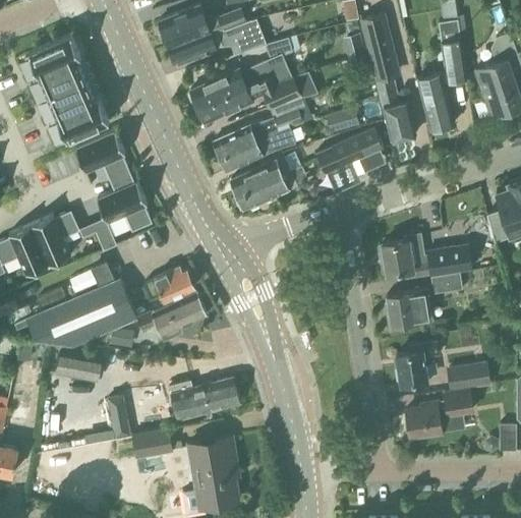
[(447,72),(418,78),(422,100),(430,131),(433,130),(436,133),(445,131),(446,127),(454,125),(446,94),(447,94),(445,84),(466,81),(460,41),(457,21),(453,0),(440,0),(444,23),(440,24),(442,43),(447,72)]
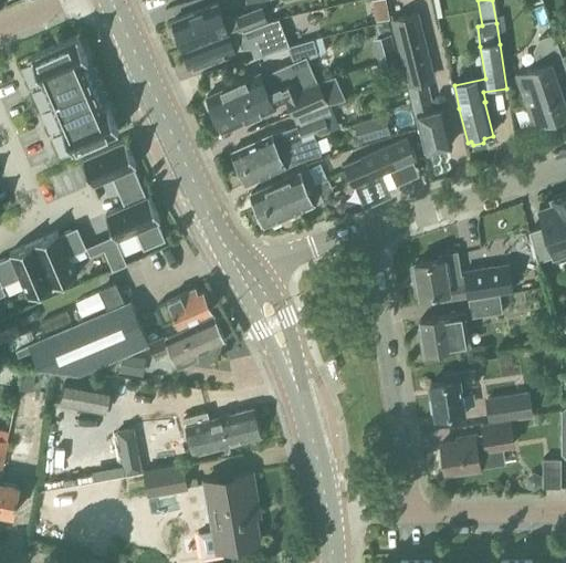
[(218,6),(174,24),(186,53),(234,33),(244,34),(259,29),(253,16),(239,21),(236,12),(222,17),(218,6)]
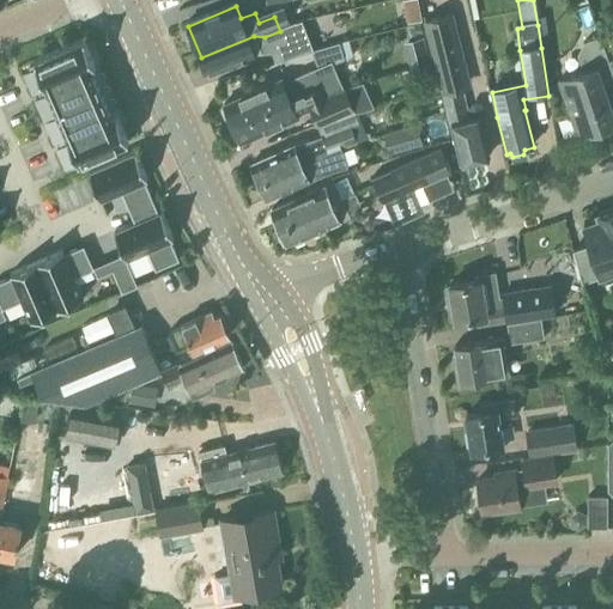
[(472,123),(463,90),(471,89),(451,17),(420,25),(442,95),(450,128),(460,166),(490,159),(480,121),(472,123)]
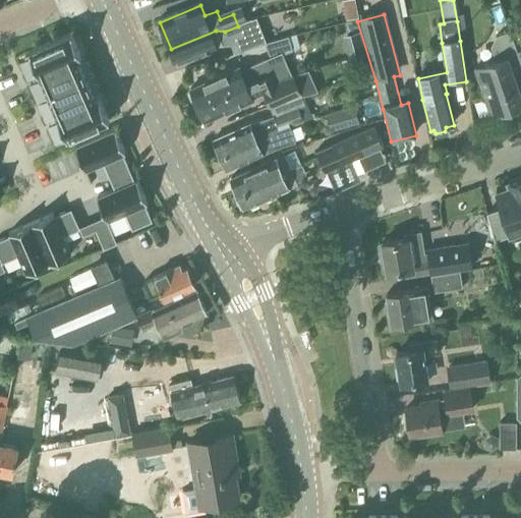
[(216,31),(171,49),(177,64),(218,48),(218,49),(224,46),(230,48),(237,46),(239,54),(263,47),(253,21),(238,26),(225,32),(216,31)]
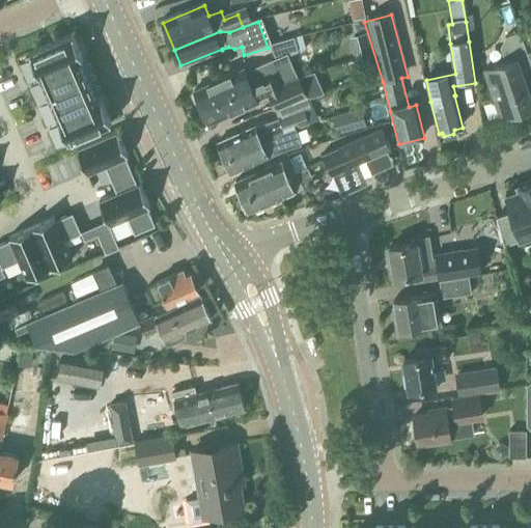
[(530,111),(530,110),(530,109),(530,103),(519,68),(530,64),(521,34),(506,39),(514,63),(487,73),(503,119),(514,115),(515,118),(519,120),(530,117),(530,113),(530,111)]
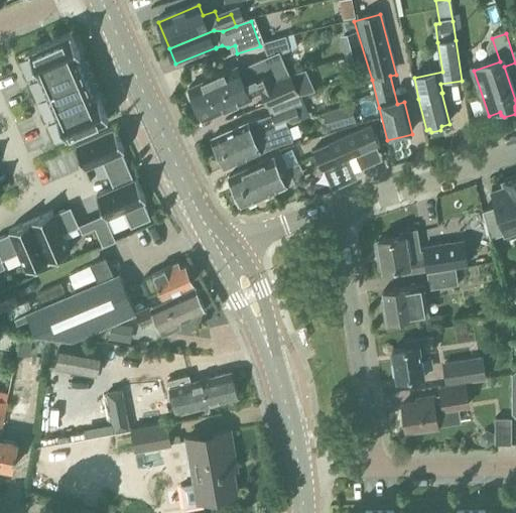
[(72,35),(29,53),(39,77),(81,57),(72,35)]
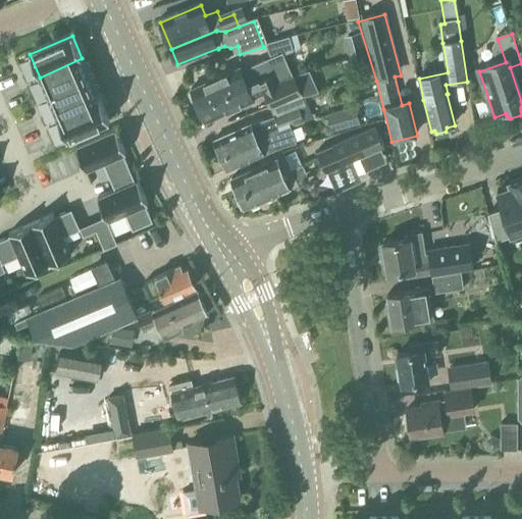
[(292,51),(301,48),(297,36),(288,39),(292,51)]
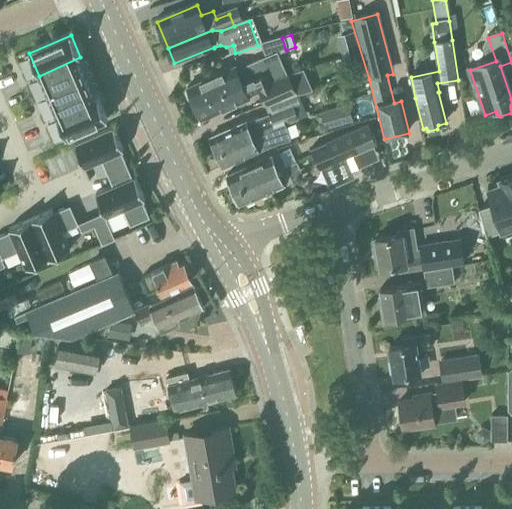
[(193,101),(195,106),(243,85),(268,75),(271,82),(287,78),(278,55),(249,68),(238,74),(235,68),(189,89),(188,90),(188,91),(186,94),(189,101),(193,101)]
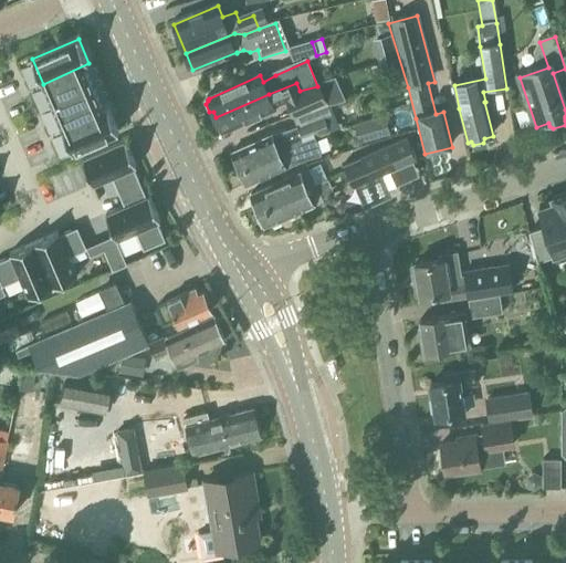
[(88,63),(43,84),(52,105),(53,106),(94,89),(93,87),(84,66),(90,64),(88,63)]
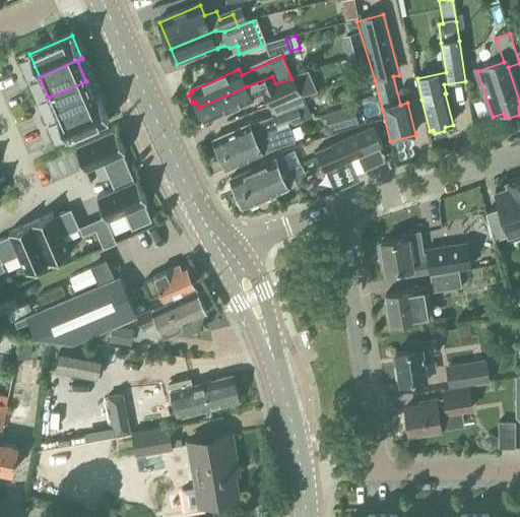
[(272,76),(247,86),(250,94),(262,89),(270,107),(271,110),(285,105),(301,100),(291,79),(275,83),(272,76)]
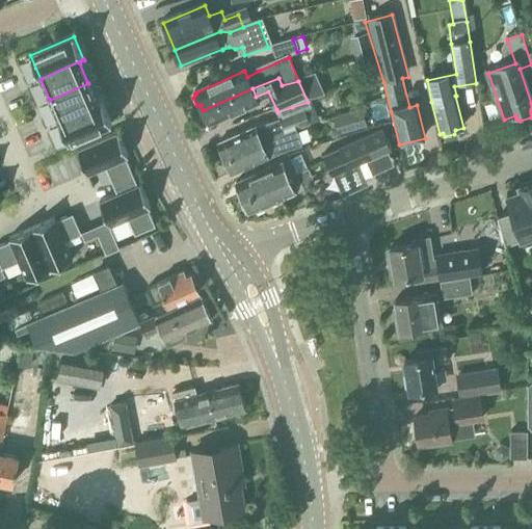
[(88,83),(50,100),(58,121),(58,122),(102,103),(102,102),(97,104),(88,83)]
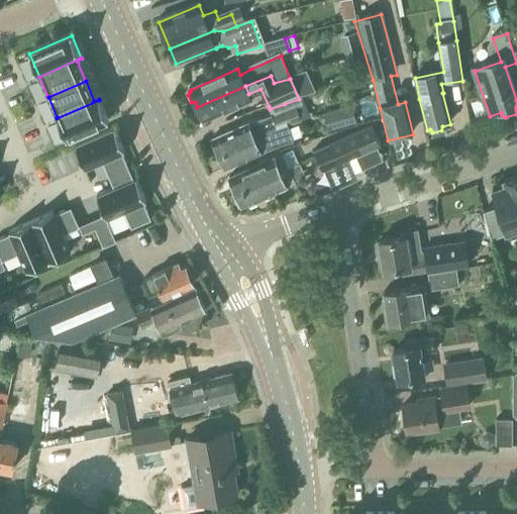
[(245,86),(197,107),(204,122),(251,101),(248,94),(245,86)]
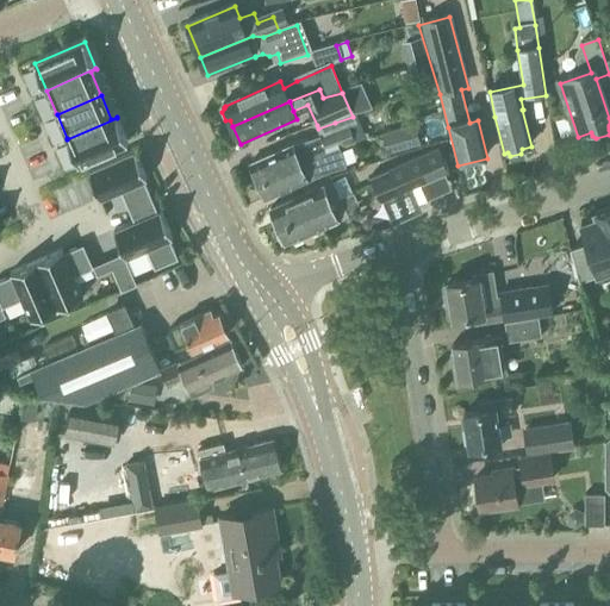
[(117,118),(67,139),(79,166),(129,144),(129,143),(117,118)]
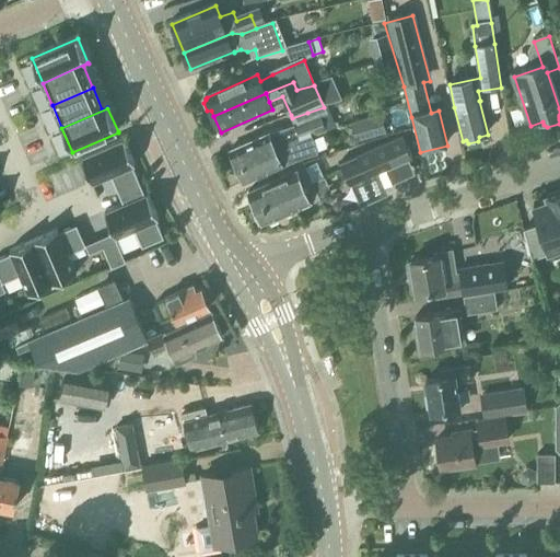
[(307,113),(292,118),(294,127),(300,140),(301,143),(311,139),(327,132),(321,116),(311,120),(307,113)]
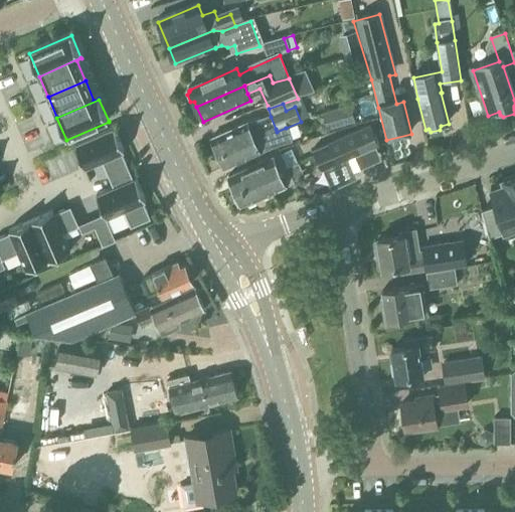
[(327,133),(355,125),(350,107),(322,115),(327,133)]
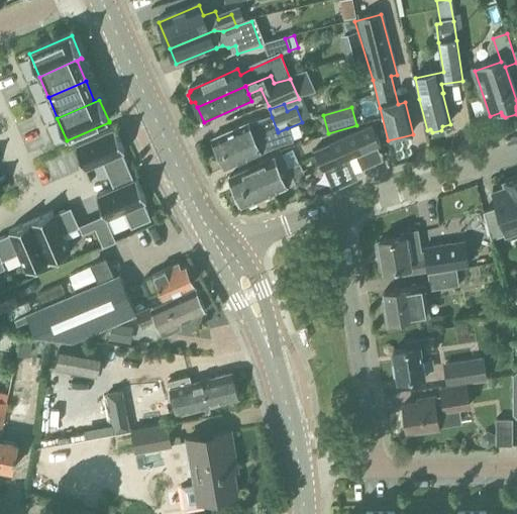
[(214,143),(212,146),(216,155),(219,155),(219,156),(277,129),(272,117),(267,119),(262,121),(261,119),(212,140),(214,143)]
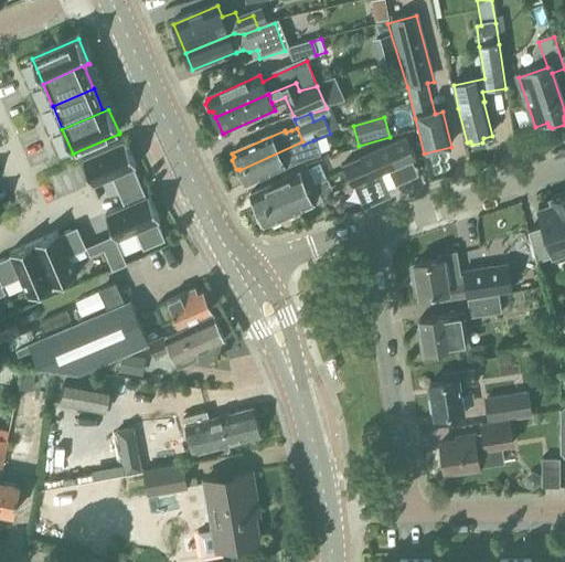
[(405,139),(359,159),(368,181),(414,162),(405,139)]
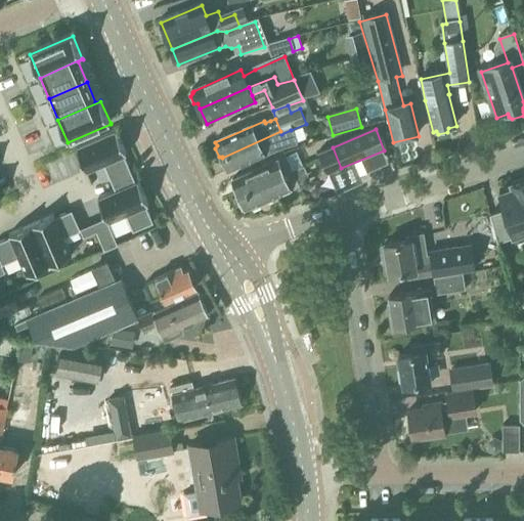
[(280,131),(222,158),(229,173),(296,143),(291,130),(281,134),(280,131)]
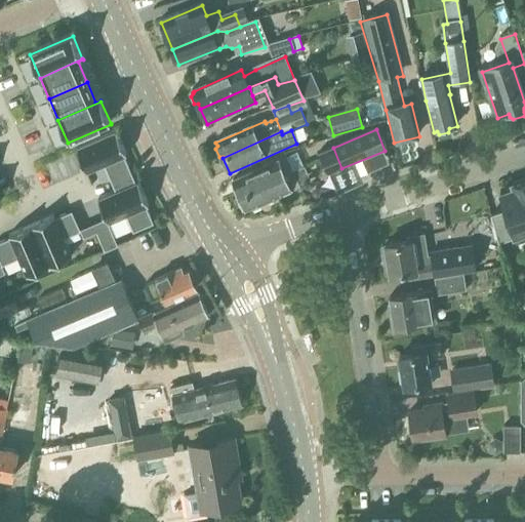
[(94,143),(76,151),(86,174),(105,166),(116,194),(116,193),(117,194),(136,185),(125,158),(127,157),(117,133),(109,136),(94,143)]
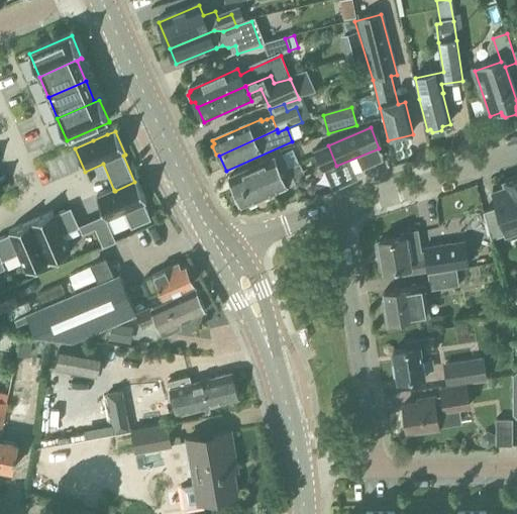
[(312,151),(321,173),(336,166),(328,145),(312,151)]
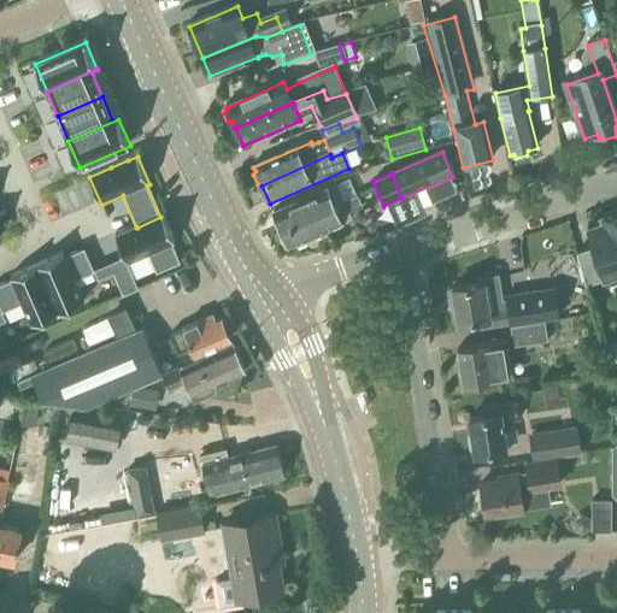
[(282,231),(344,204),(336,186),(274,213),(276,217),(274,220),(277,229),(282,230),(282,231)]
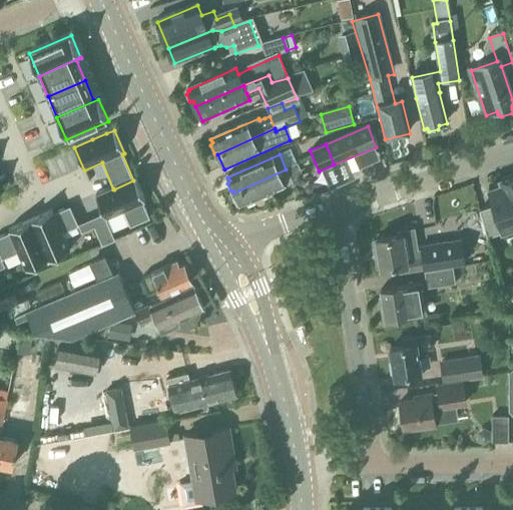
[(286,169),(234,192),(240,206),(243,205),(247,207),(255,203),(255,199),(293,183),(286,169)]
